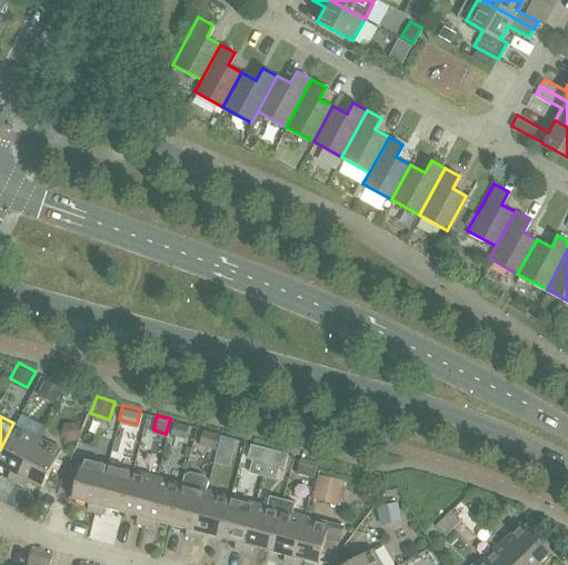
[(173,418),(171,433),(186,435),(189,422),(173,418)]
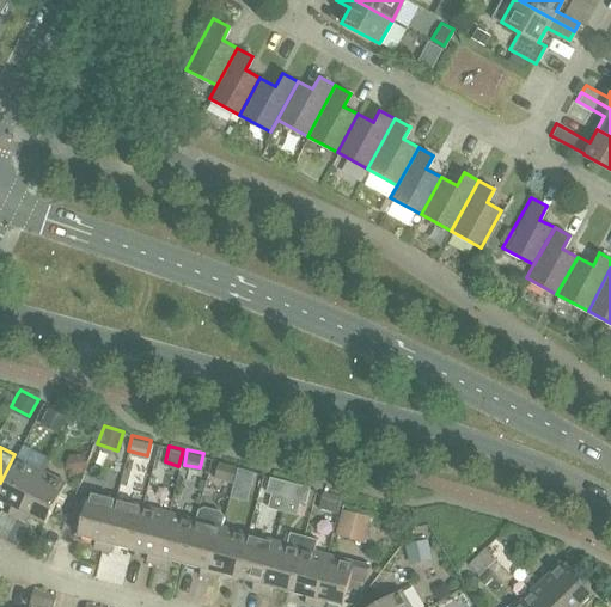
[(38,466),(14,454),(0,483),(0,498),(10,503),(7,510),(16,514),(38,466)]
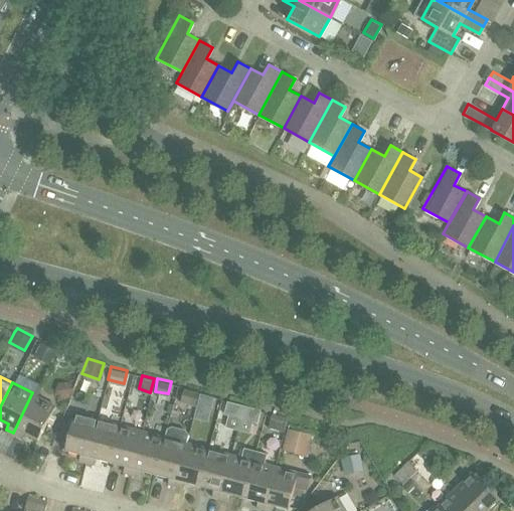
[(179,399),(194,403),(198,390),(183,386),(179,399)]
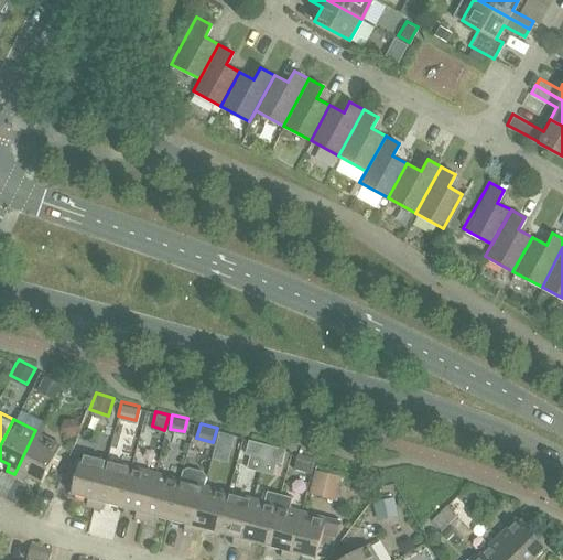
[(229,443),(233,433),(218,429),(215,439),(229,443)]
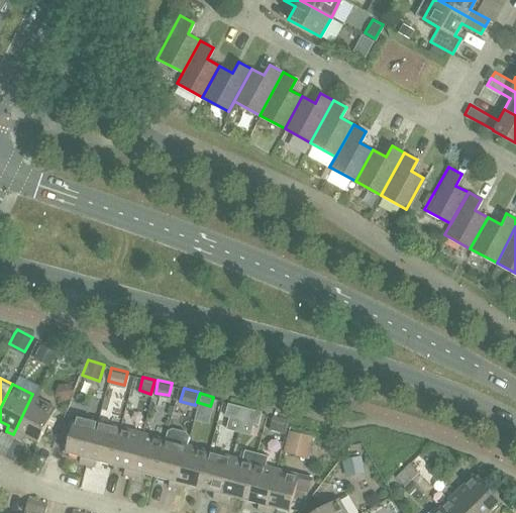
[(55,405),(32,394),(13,434),(20,438),(23,433),(36,440),(55,405)]
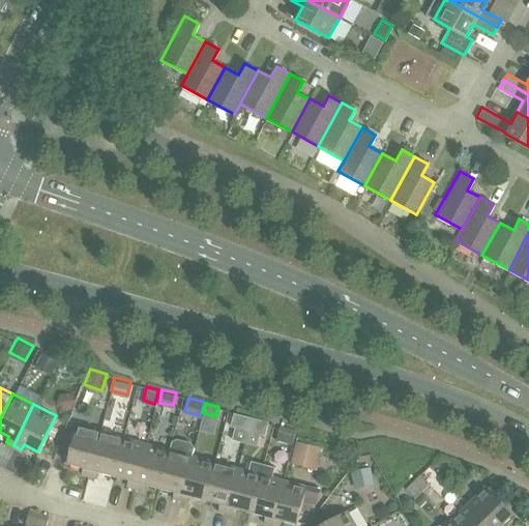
[(236,410),(236,411),(233,424),(246,427),(251,414),(236,410)]
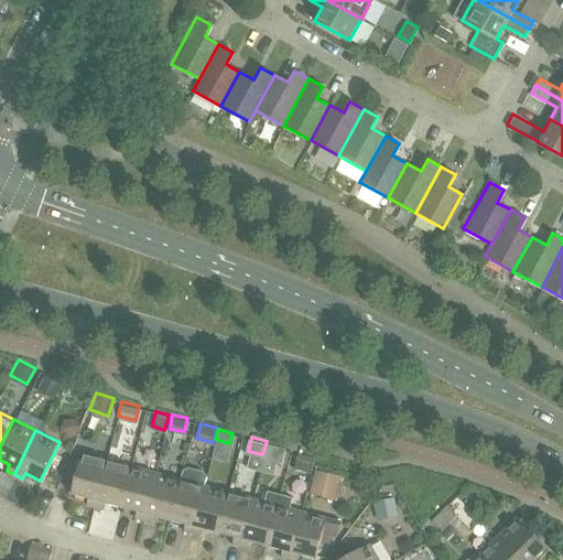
[(267,441),(262,454),(282,460),(287,445),(267,441)]
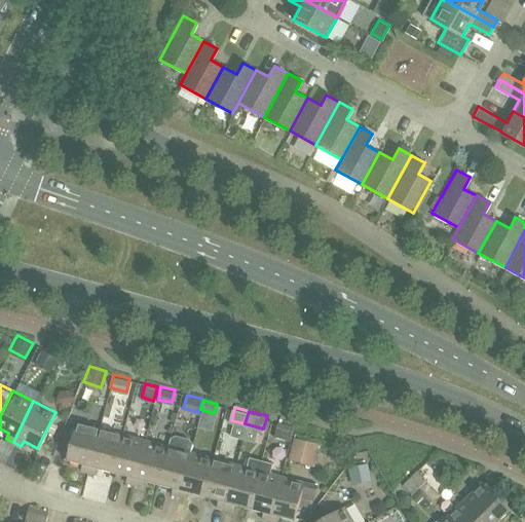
[(79,469),(87,471),(99,426),(75,420),(72,431),(65,429),(61,444),(68,446),(65,458),(81,462),(79,469)]
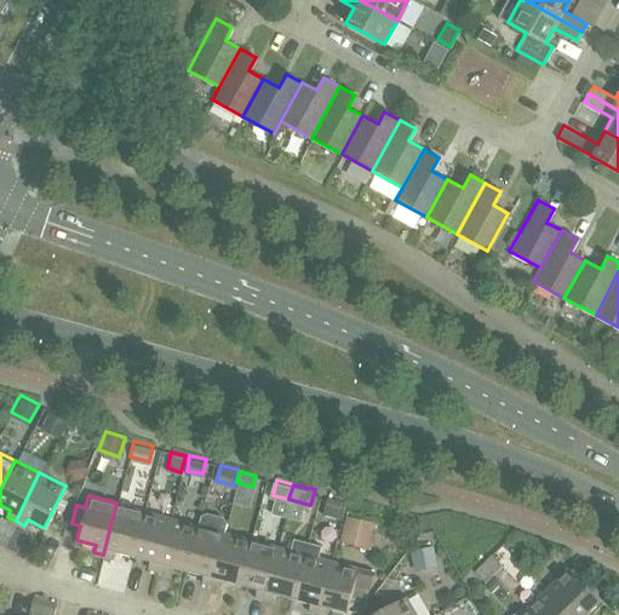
[(344,500),(326,495),(322,507),(340,512),(344,500)]
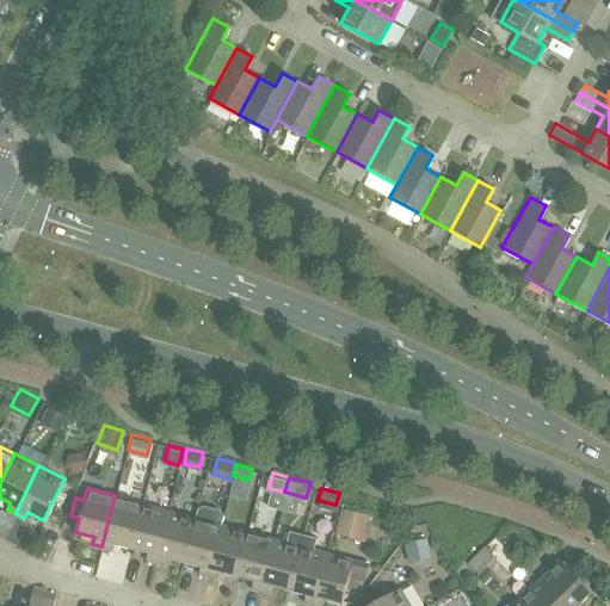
[(112,542),(129,546),(141,502),(115,495),(102,546),(110,549),(112,542)]
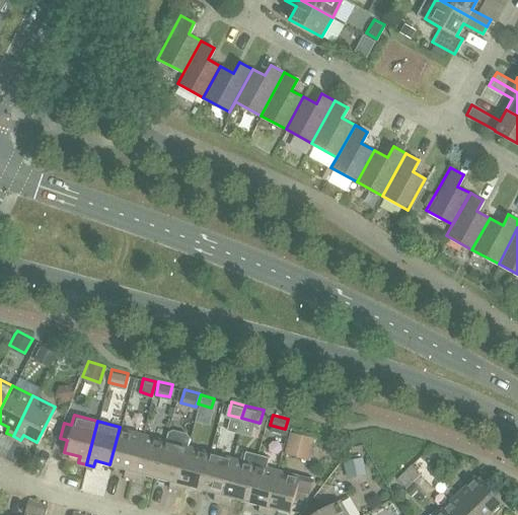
[(167,486),(175,488),(187,444),(190,434),(187,430),(171,426),(167,428),(164,438),(154,475),(169,480),(167,486)]
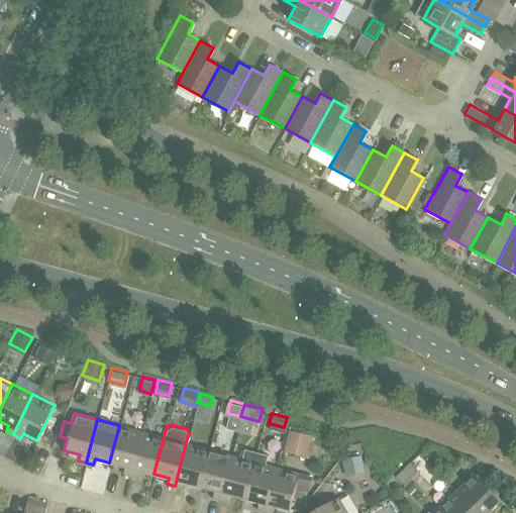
[(122,472),(129,474),(141,430),(119,425),(109,463),(124,467),(122,472)]
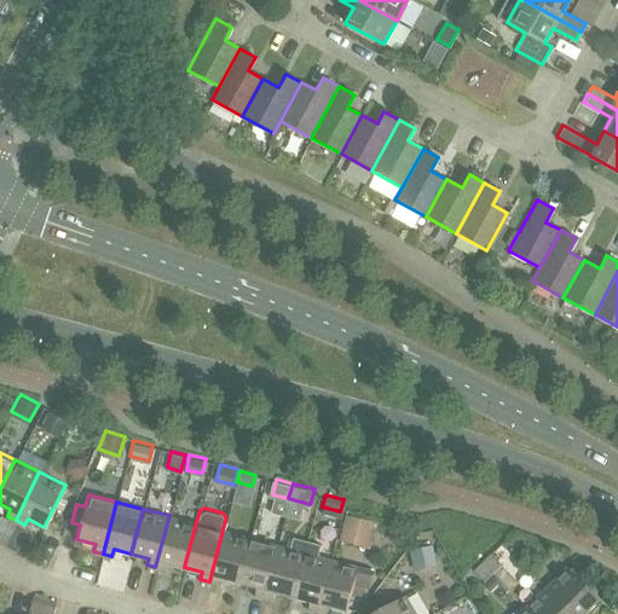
[(345,511),(339,538),(367,545),(374,519),(345,511)]
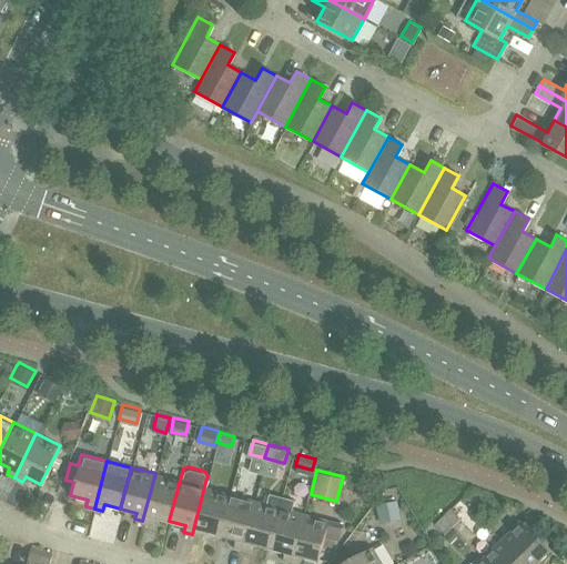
[(153,516),(169,521),(180,480),(155,473),(142,521),(151,523),(153,516)]
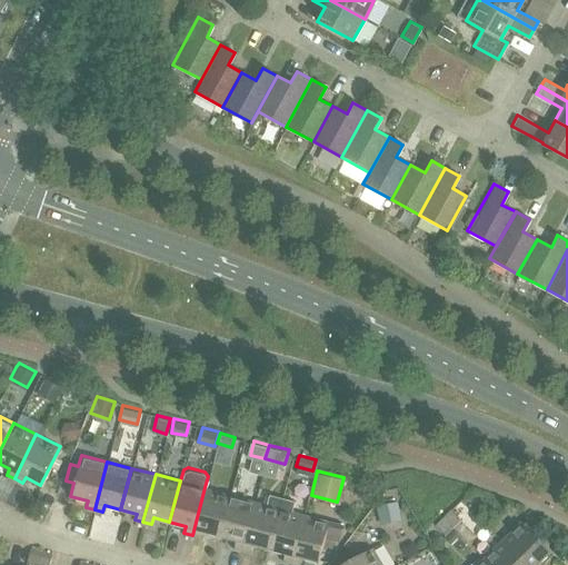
[(229,494),(205,487),(192,535),(201,537),(202,531),(219,535),(229,494)]
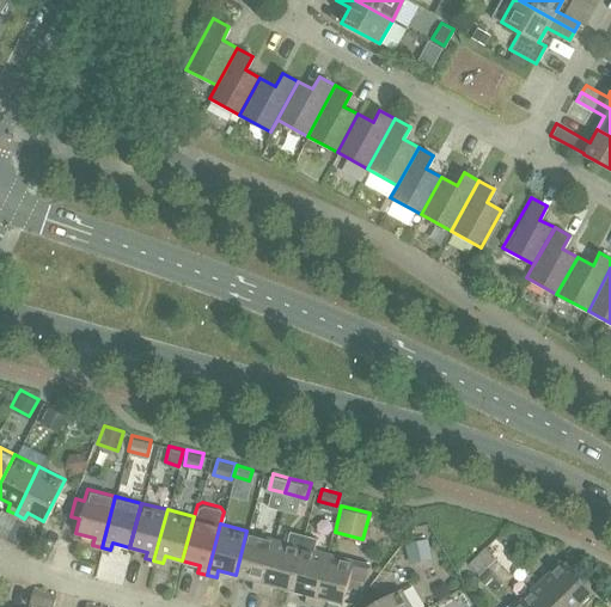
[(274,538),(260,589),(269,592),(270,584),(288,589),(303,532),(291,528),(287,541),(274,538)]
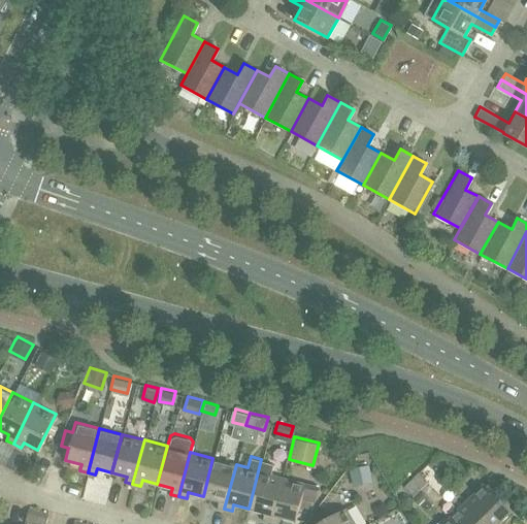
[(216,506),(224,509),(236,464),(212,458),(203,496),(218,500),(216,506)]
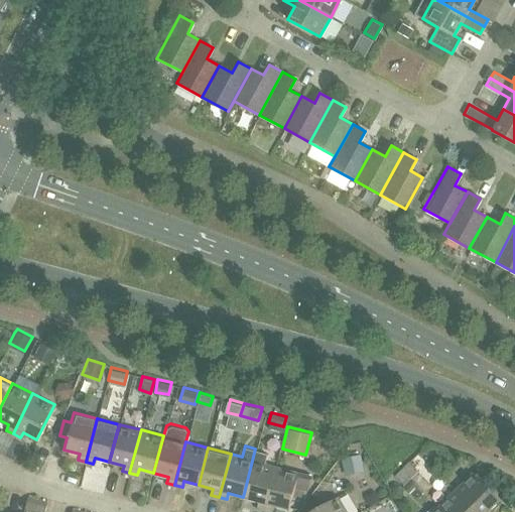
[(255,506),(263,508),(275,465),(266,463),(269,452),(255,449),(243,497),(257,501),(255,506)]
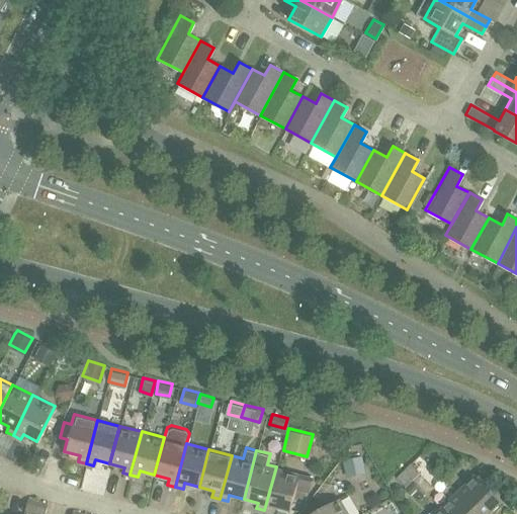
[(361,453),(341,457),(344,474),(364,470),(361,453)]
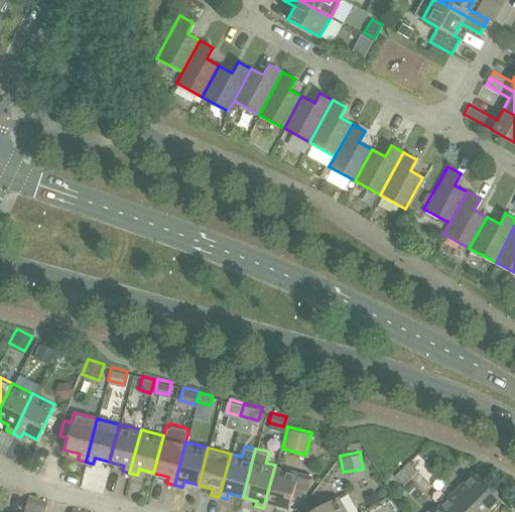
[(407,460),(400,467),(409,477),(416,470),(407,460)]
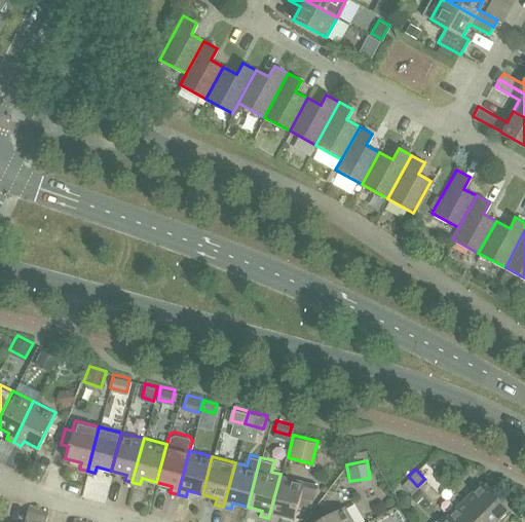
[(280,474),(268,518),(276,520),(278,515),(294,519),(300,495),(315,500),(320,485),(280,474)]
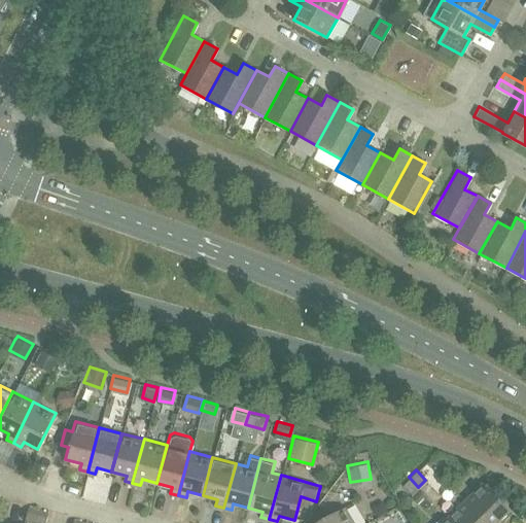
[(411,494),(418,487),(409,477),(401,484),(411,494)]
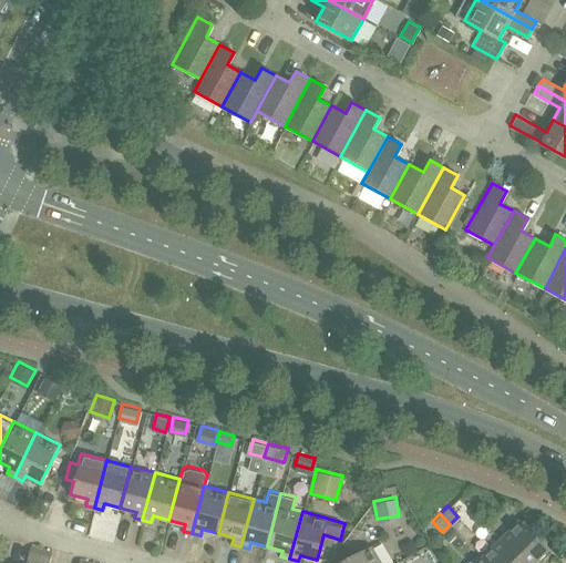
[(517,518),(498,536),(524,562),(536,562),(535,561),(547,549),(530,531),(537,523),(527,513),(520,521),(517,518)]
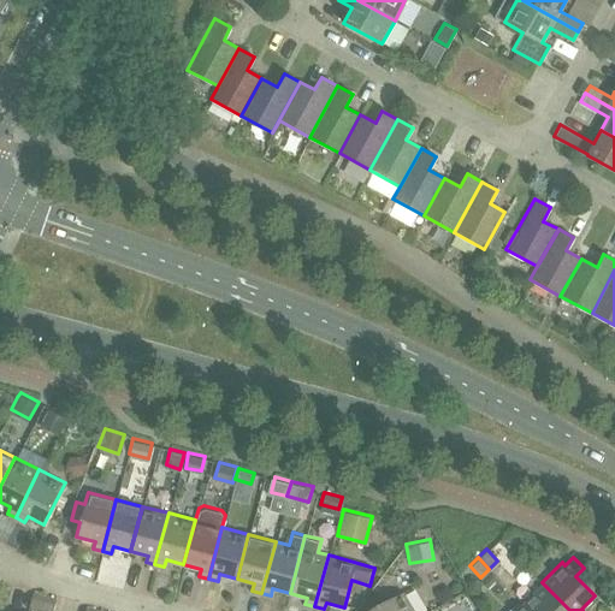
[(569,610),(542,582),(522,601),(531,610),(569,610)]
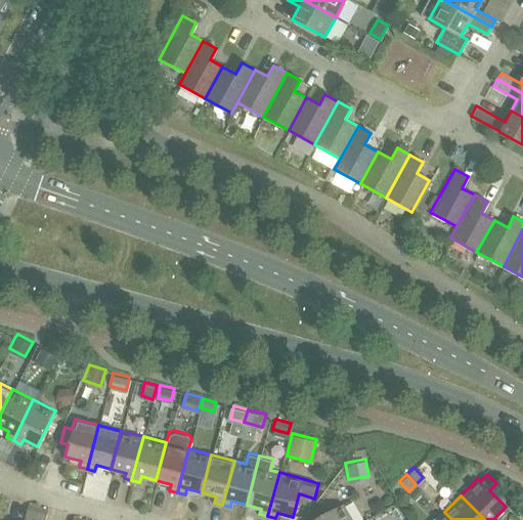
[(351,519),(342,503),(311,519),(351,519)]
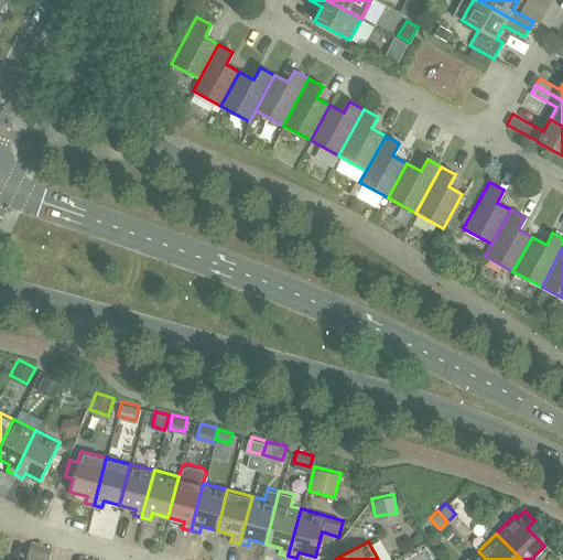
[(35,559),(40,546),(29,542),(25,556),(35,559)]
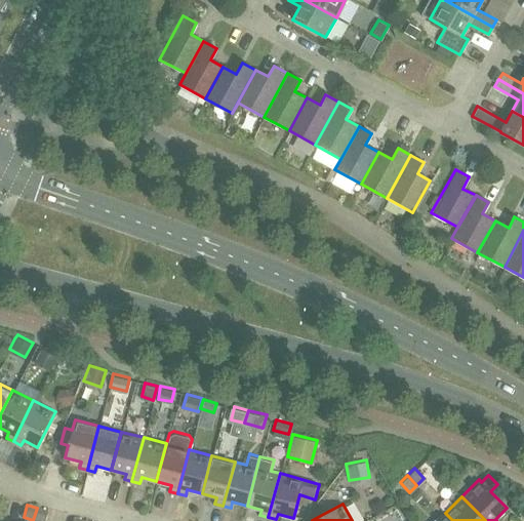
[(43,520),(46,510),(37,508),(33,520),(37,520),(43,520)]
